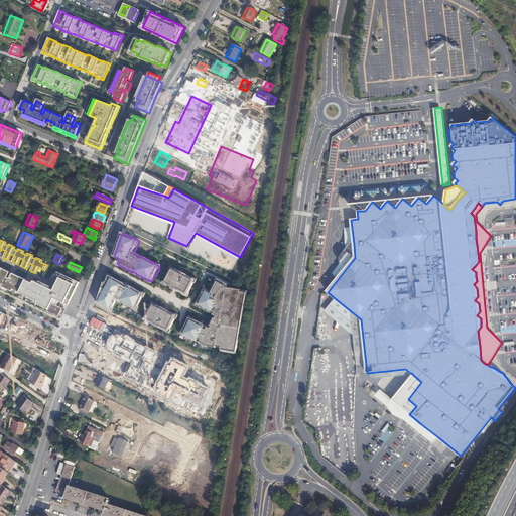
[(0,267),(0,282),(3,284),(2,286),(12,291),(13,289),(20,293),(26,280),(12,273),(10,279),(7,277),(10,272),(0,267)]
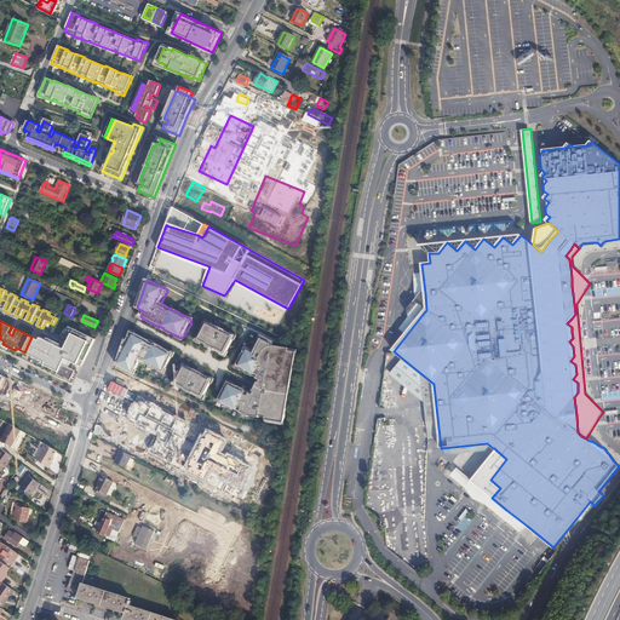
[(202,343),(202,344),(222,354),(223,354),(227,356),(228,352),(235,340),(234,340),(236,338),(231,336),(233,336),(212,325),(208,323),(207,326),(206,326),(200,338),(199,342),(202,343)]
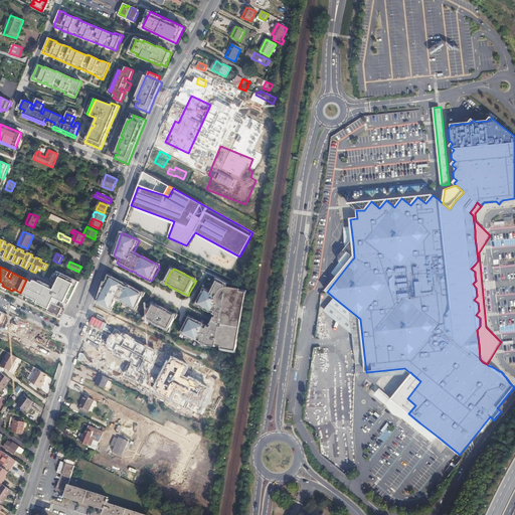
[(52,281),(57,284),(65,288),(63,292),(72,296),(79,282),(57,272),(52,281)]
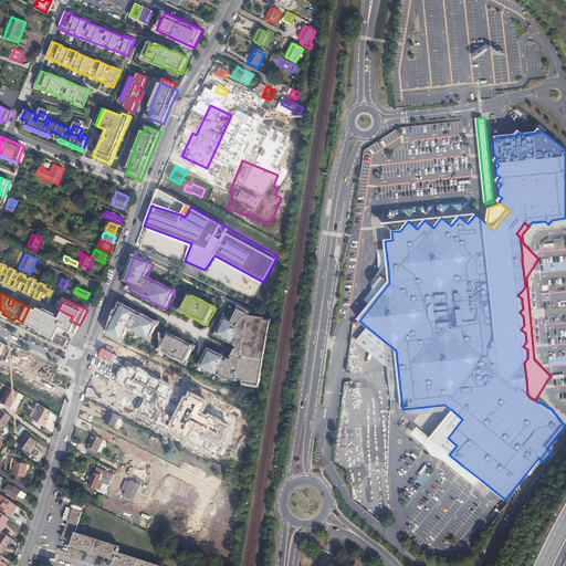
[(109,329),(107,334),(122,342),(124,338),(128,329),(130,325),(135,327),(134,327),(148,335),(148,334),(152,336),(153,334),(154,334),(157,326),(158,324),(155,322),(155,321),(142,314),(142,315),(137,313),(137,312),(124,304),(123,305),(121,304),(117,311),(116,311),(113,318),(112,317),(108,325),(108,327),(107,329),(109,329)]
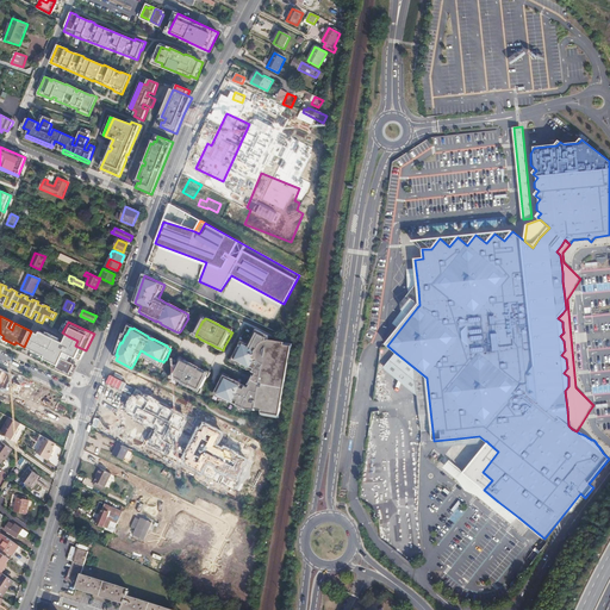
[(37,334),(31,331),(24,347),(32,350),(36,341),(35,340),(37,334)]
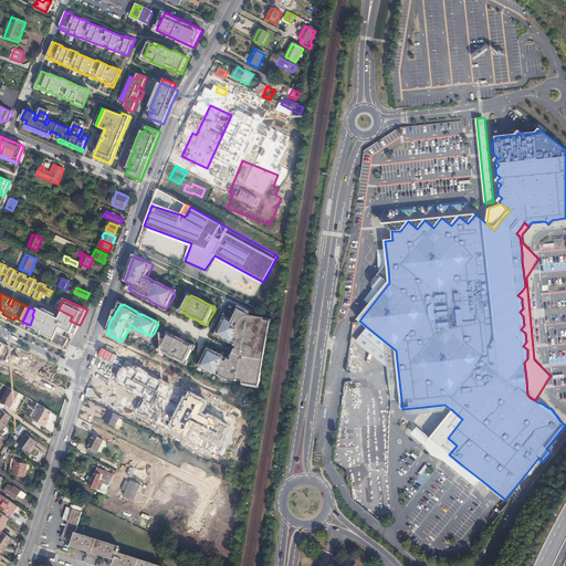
[(30,325),(29,327),(54,339),(53,342),(58,344),(56,346),(63,348),(67,338),(65,337),(67,334),(63,332),(66,325),(59,321),(60,320),(59,320),(35,307),(34,310),(32,315),(33,316),(30,325)]
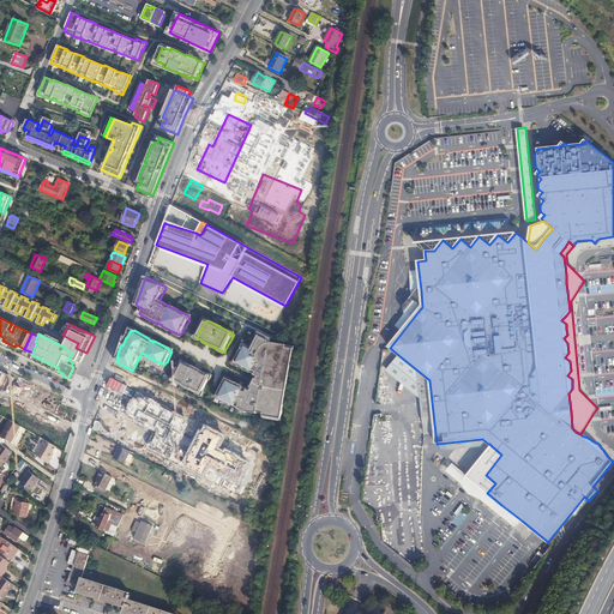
[(272,343),(271,344),(272,339),(259,333),(257,338),(259,339),(257,342),(256,341),(252,348),(250,348),(245,345),(244,349),(244,348),(236,361),(235,365),(240,366),(239,367),(259,377),(258,379),(257,379),(252,387),(253,387),(252,391),(232,381),(227,380),(226,383),(220,395),(218,397),(223,399),(222,399),(236,407),(238,407),(246,411),(259,414),(259,413),(266,414),(265,417),(283,421),(295,347),(276,343),(272,343)]
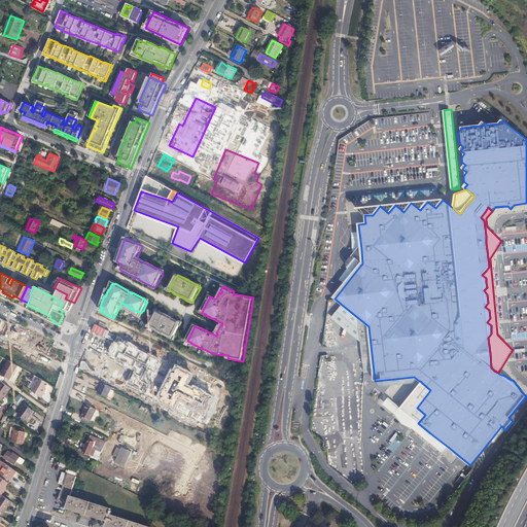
[(59,290),(55,297),(56,297),(55,299),(62,303),(59,309),(63,311),(64,309),(70,312),(74,303),(65,299),(67,294),(59,290)]
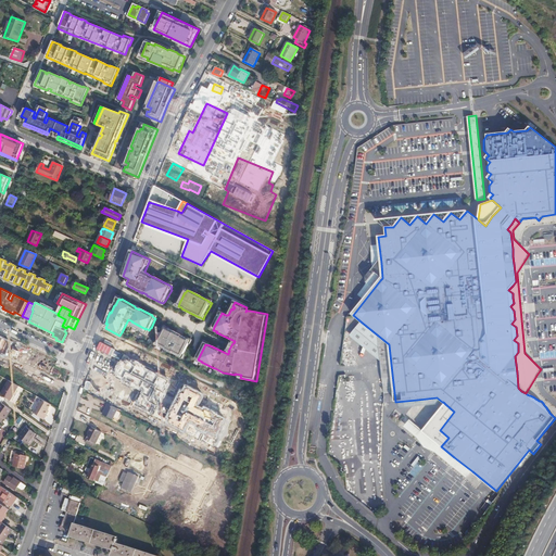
[(389,344),(361,321),(350,336),(381,361),(383,384),(393,383),(389,344)]
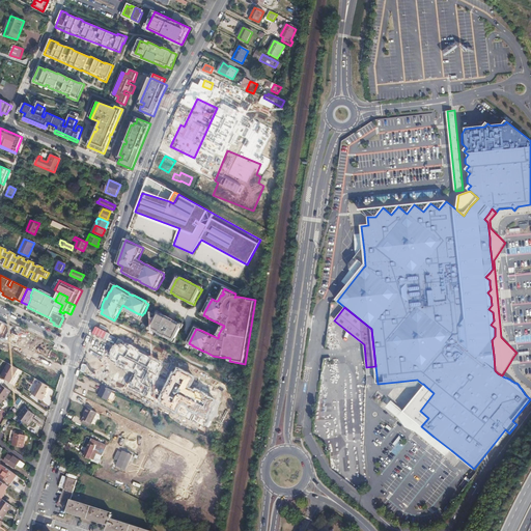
[(162,315),(159,313),(158,316),(157,316),(151,327),(150,329),(154,331),(170,340),(171,340),(174,341),(175,339),(176,339),(182,329),(183,326),(179,325),(179,324),(162,315)]
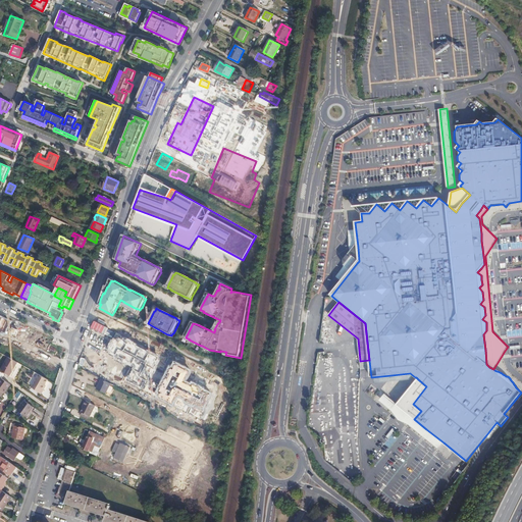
[(62,312),(58,321),(62,323),(66,314),(62,312)]
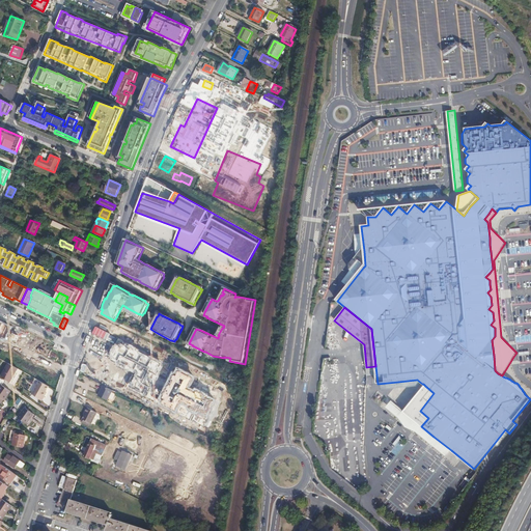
[(127,388),(144,396),(148,395),(150,391),(152,392),(164,367),(163,362),(128,342),(127,345),(119,341),(116,346),(114,345),(111,354),(112,354),(111,357),(112,359),(117,361),(116,365),(136,372),(127,388)]
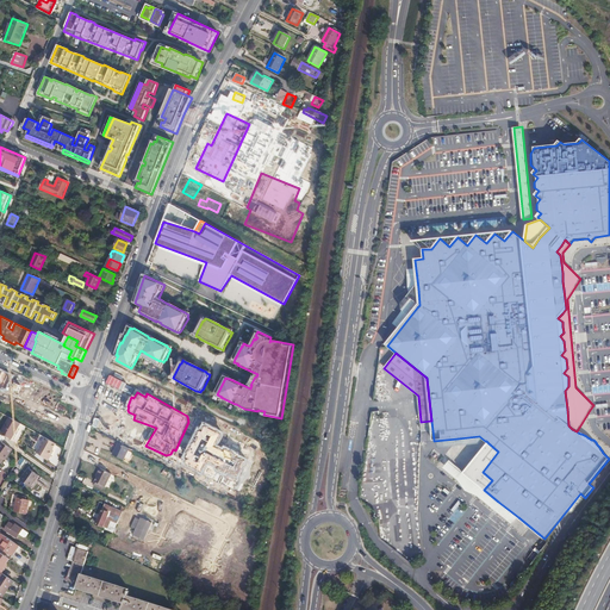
[(66,405),(61,421),(73,424),(79,409),(66,405)]
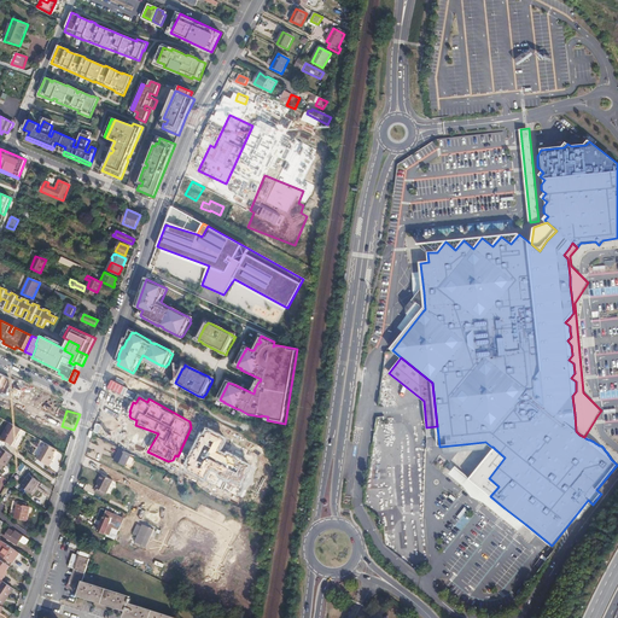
[(395,470),(419,467),(415,441),(401,415),(378,418),(367,490),(384,488),(398,505),(395,470)]
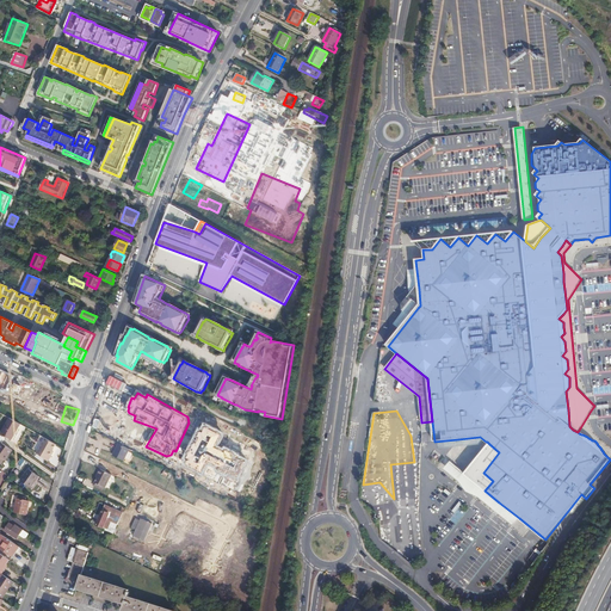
[(20,424),(10,418),(1,433),(12,439),(20,424)]
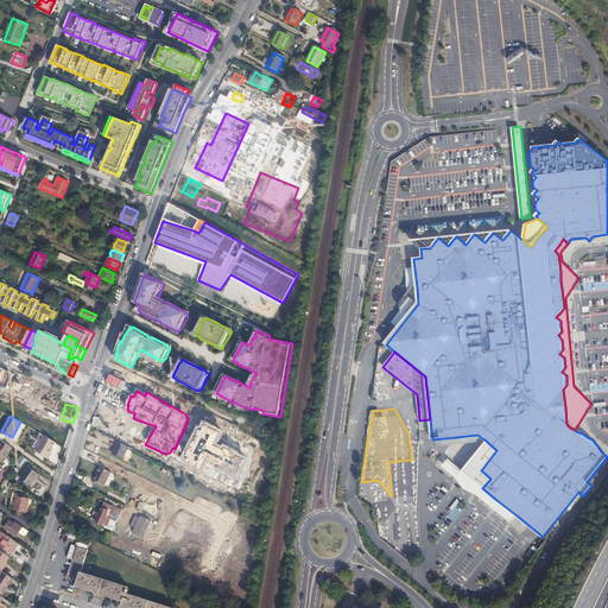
[(185,458),(184,462),(194,467),(195,466),(202,470),(208,458),(220,464),(217,467),(239,477),(247,458),(226,447),(225,450),(216,445),(223,432),(204,420),(202,426),(200,425),(183,457),(185,458)]
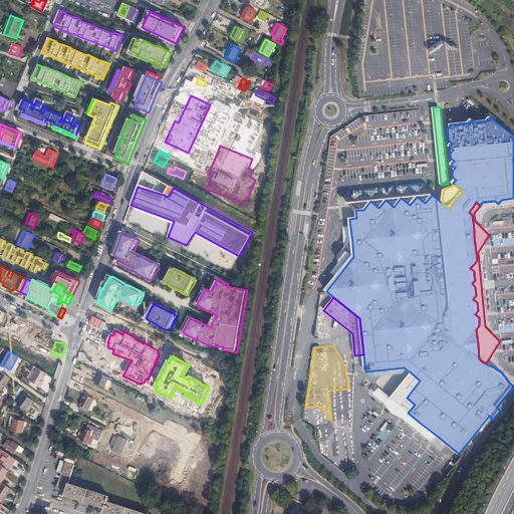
[(47,373),(38,368),(31,381),(41,388),(44,379),(45,379),(47,373)]
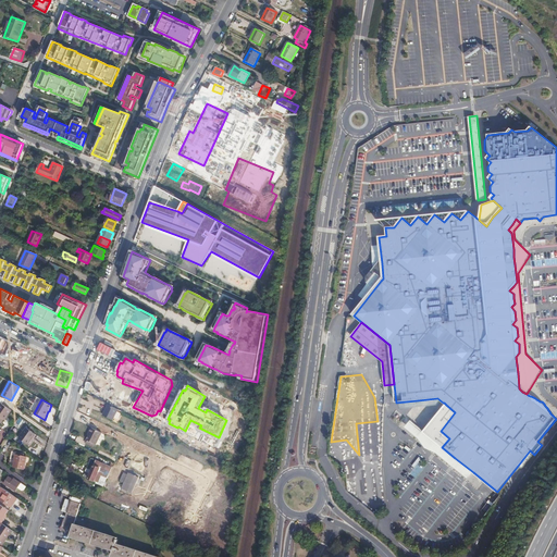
[(5,420),(11,410),(1,404),(0,406),(0,421),(1,423),(4,419),(5,420)]
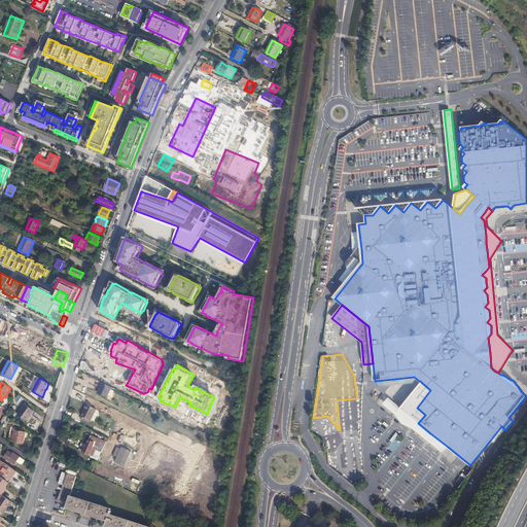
[(111,387),(101,382),(97,392),(106,397),(111,387)]
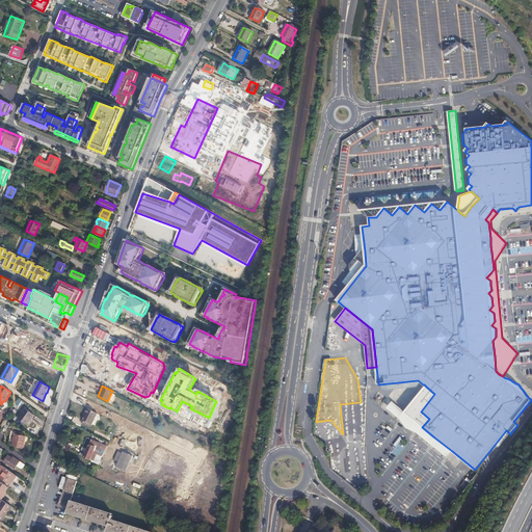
[(434,394),(426,387),(411,404),(405,411),(402,409),(392,401),(387,407),(400,418),(406,428),(417,432),(447,456),(452,451),(434,437),(422,427),(429,419),(421,411),(434,394)]
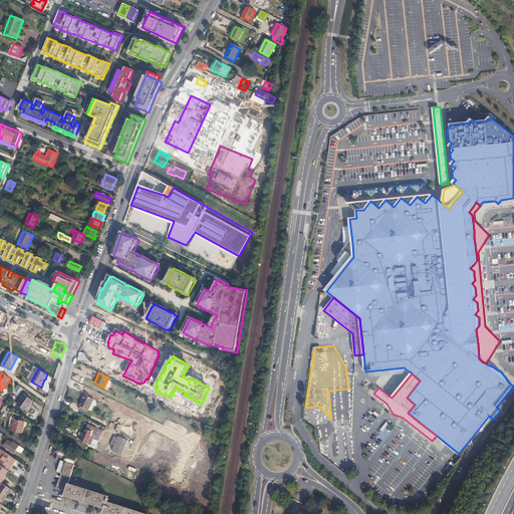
[(351,418),(348,389),(328,391),(331,420),(351,418)]
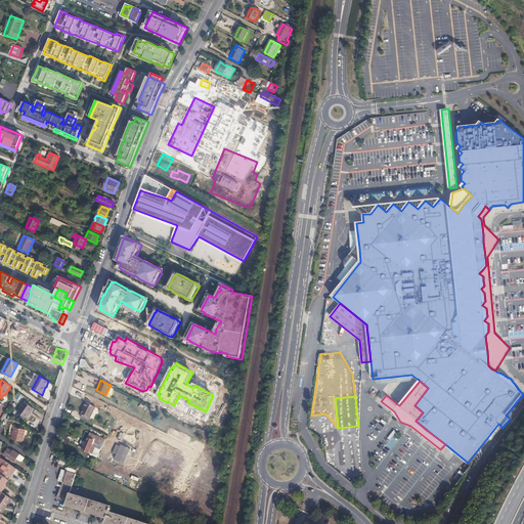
[(25,402),(17,412),(26,419),(33,409),(25,402)]
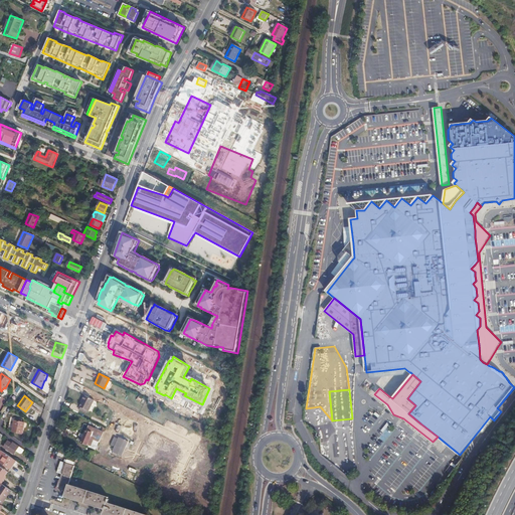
[(96,401),(86,395),(78,408),(89,414),(96,401)]
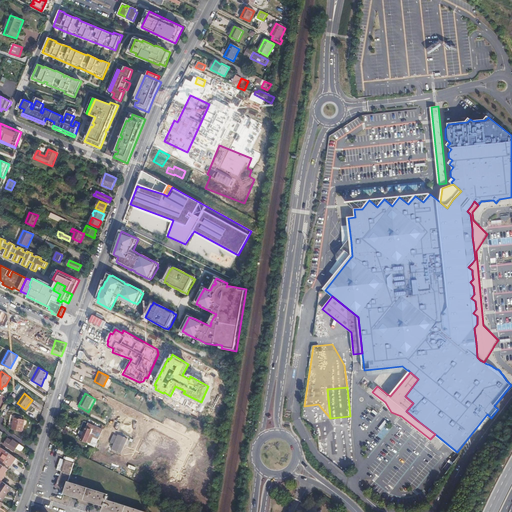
[(16,415),(13,428),(22,431),(25,420),(19,418),(20,416),(16,415)]
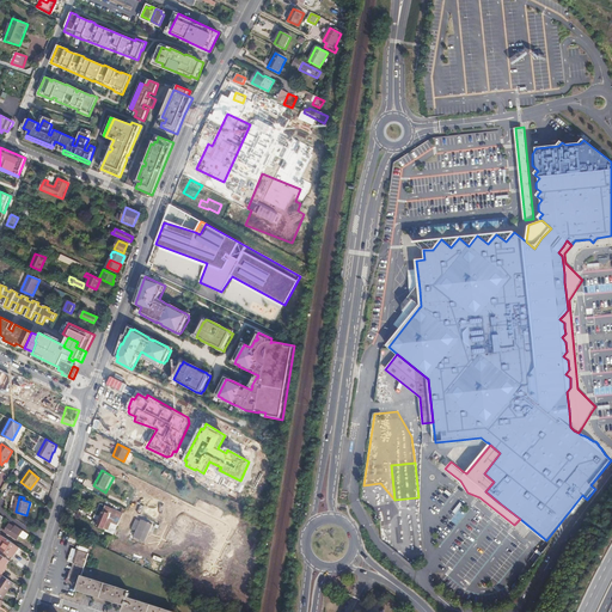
[(117,524),(120,525),(122,518),(105,508),(97,526),(105,531),(109,524),(116,526),(117,524)]
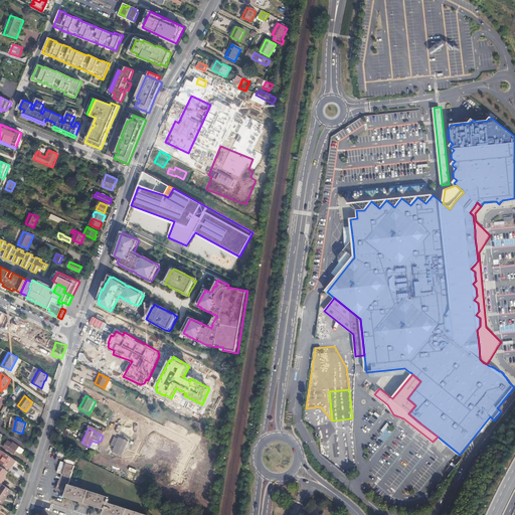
[(103,436),(101,442),(112,447),(113,445),(116,447),(113,453),(121,456),(128,442),(119,438),(118,440),(110,436),(108,439),(103,436)]
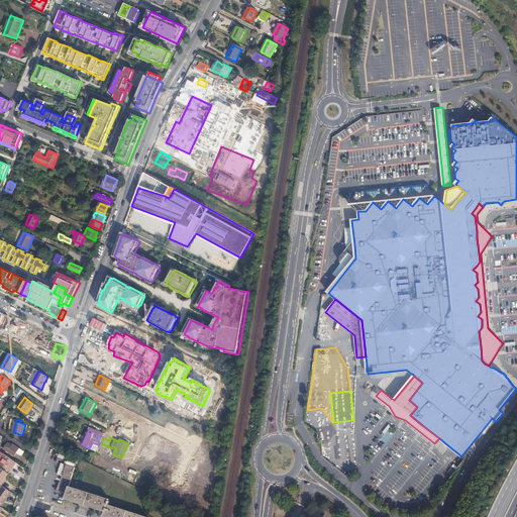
[(16,452),(19,447),(13,443),(11,445),(7,442),(3,448),(13,455),(16,452)]
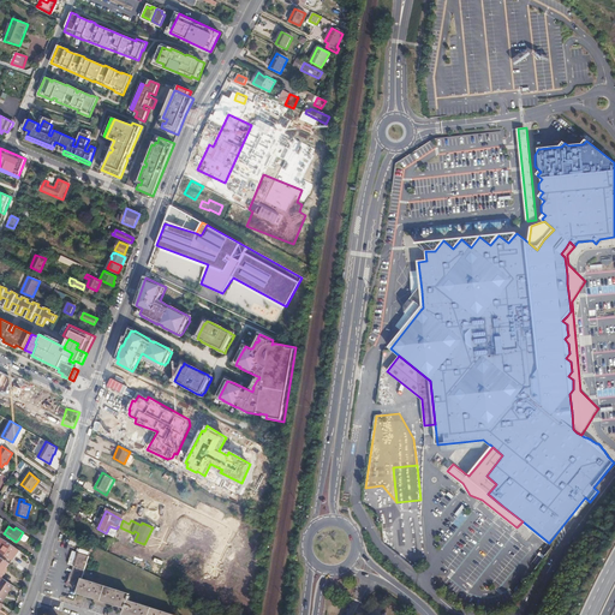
[(0,553),(12,561),(18,550),(0,538),(0,545),(1,547),(0,548),(0,553)]
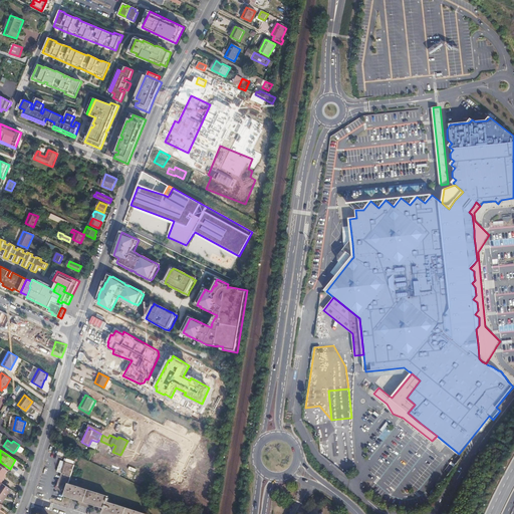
[(66,492),(68,484),(74,465),(61,461),(57,472),(64,474),(59,490),(66,492)]
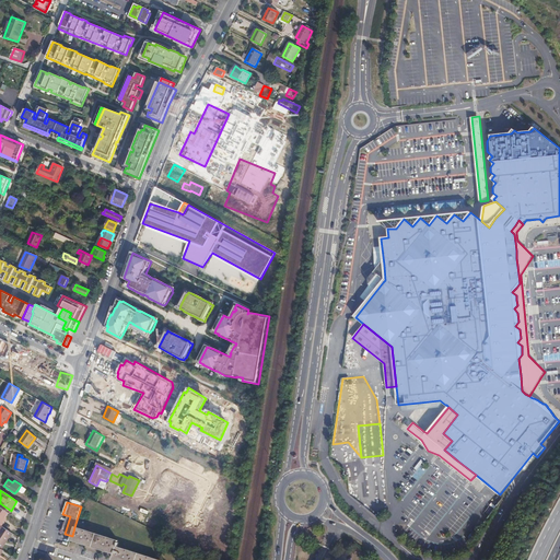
[(0,548),(1,549),(12,534),(2,527),(0,531),(0,548)]
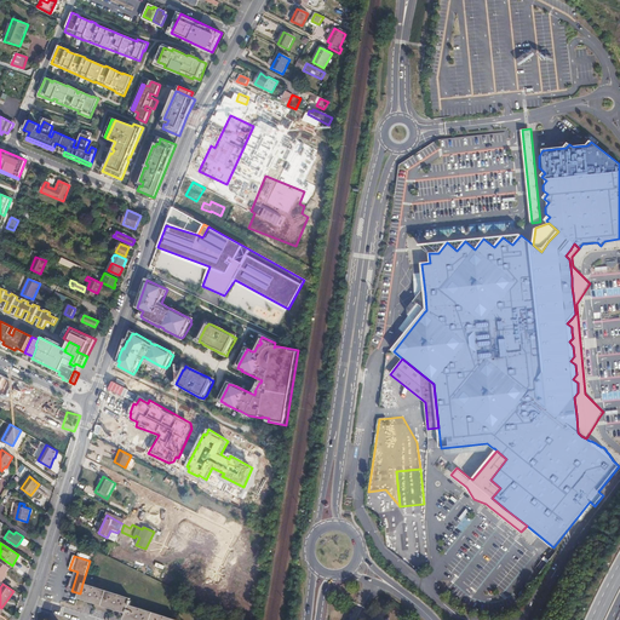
[(177,619),(178,619),(131,606),(132,601),(130,601),(131,598),(82,584),(80,593),(79,598),(126,614),(124,619),(177,619)]
